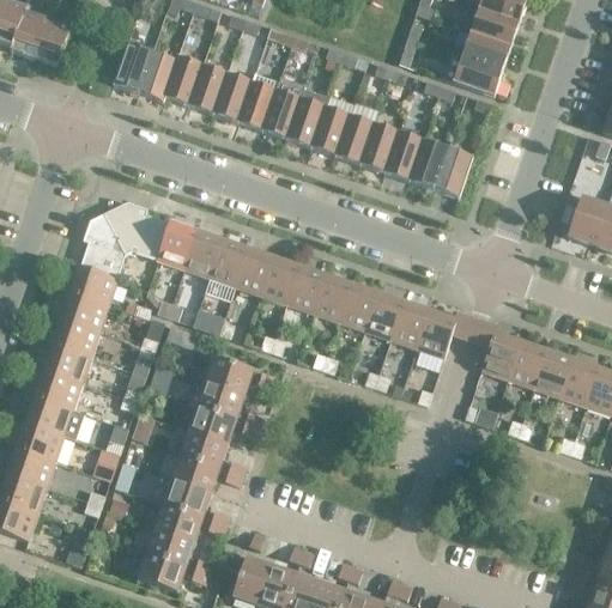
[(25,5),(12,0),(0,0),(0,41),(10,46),(11,46),(23,8),(24,8),(25,5)]
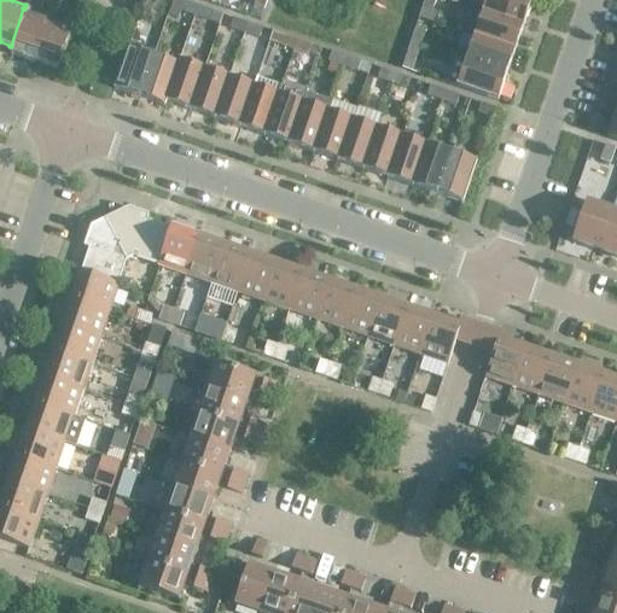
[(179,7),(193,12),(197,3),(190,0),(170,0),(167,11),(176,15),(179,7)]
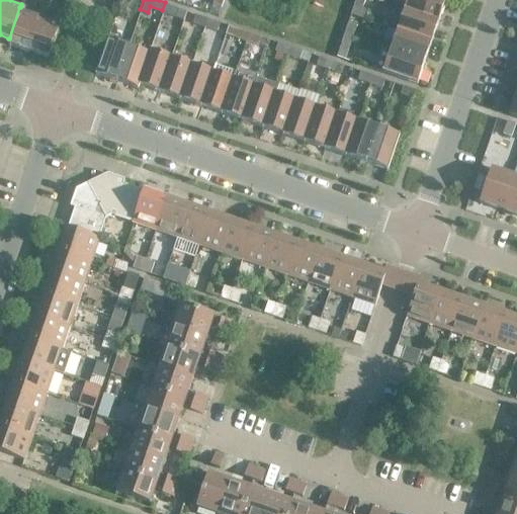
[(353,0),(350,11),(365,17),(368,8),(361,6),(363,0),(353,0)]
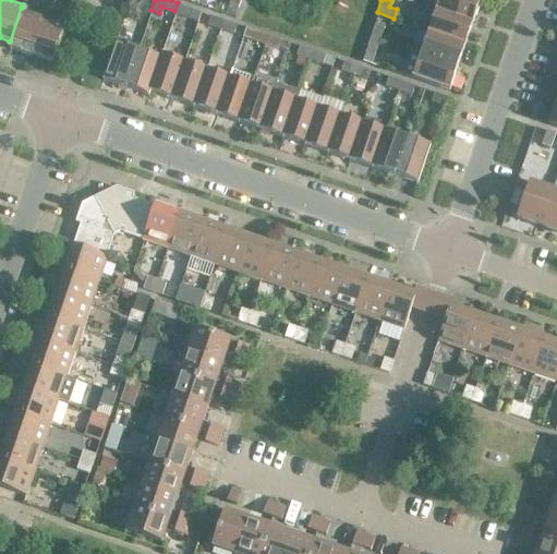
[(436,0),(434,8),(471,20),(477,0),(436,0)]
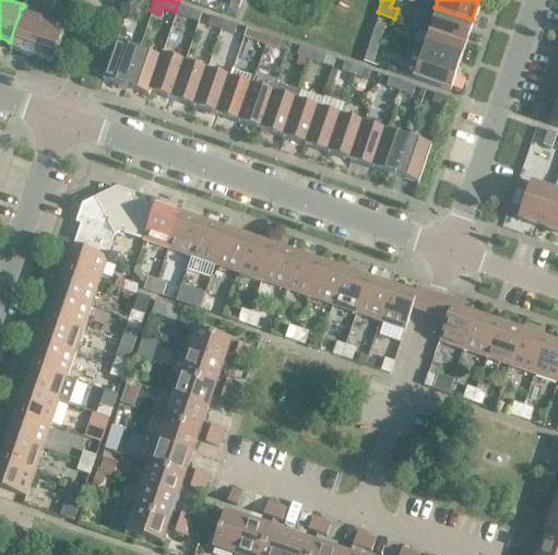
[(191,7),(178,2),(175,11),(188,15),(191,7)]
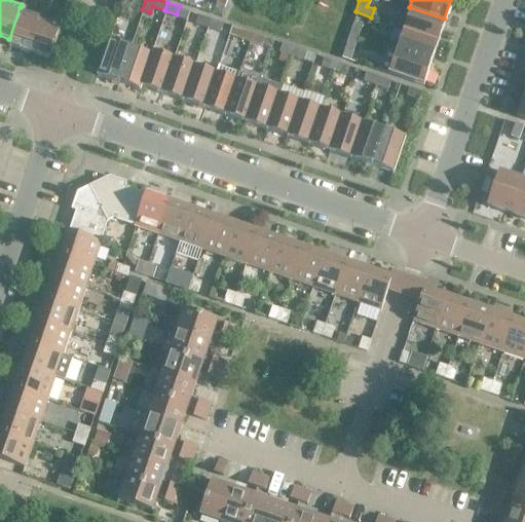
[(9,39),(8,39),(7,43),(28,49),(39,14),(21,7),(20,7),(9,39)]
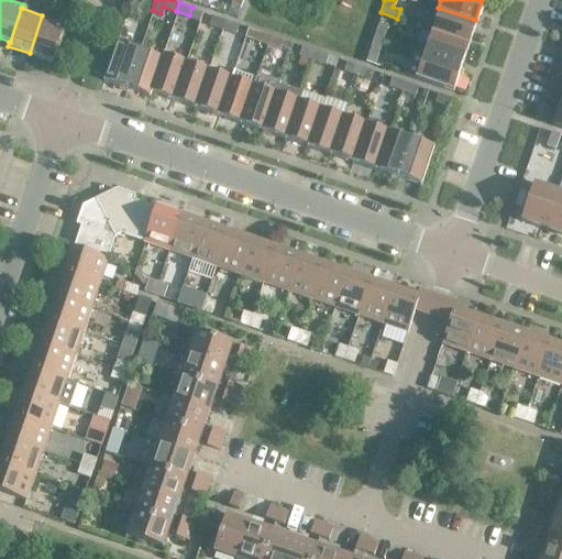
[(475,20),(438,8),(430,30),(467,43),(475,20)]
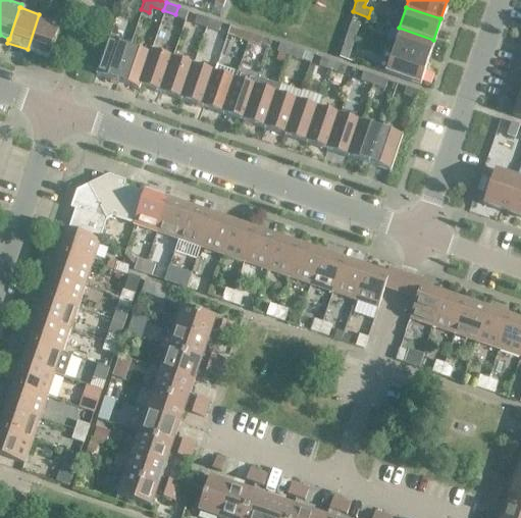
[(208,16),(196,12),(193,20),(205,24),(208,16)]
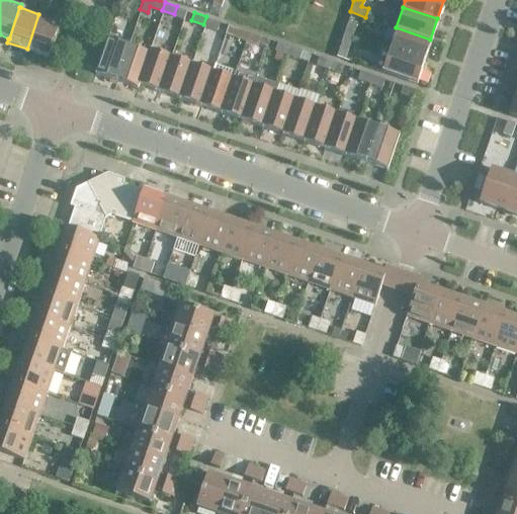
[(59,21),(38,14),(27,49),(48,56),(59,21)]
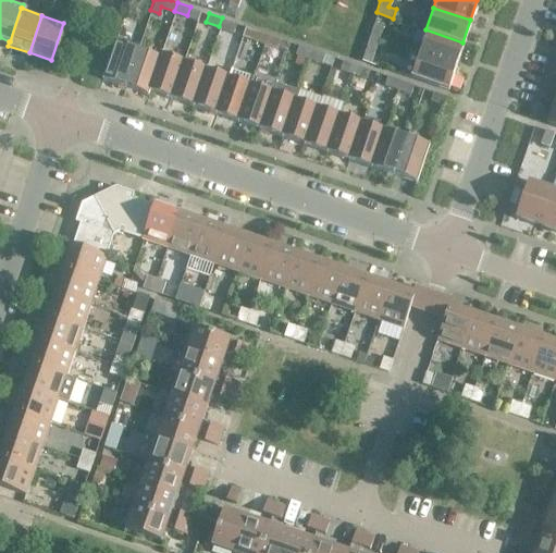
[(235,22),(222,17),(219,26),(232,31),(235,22)]
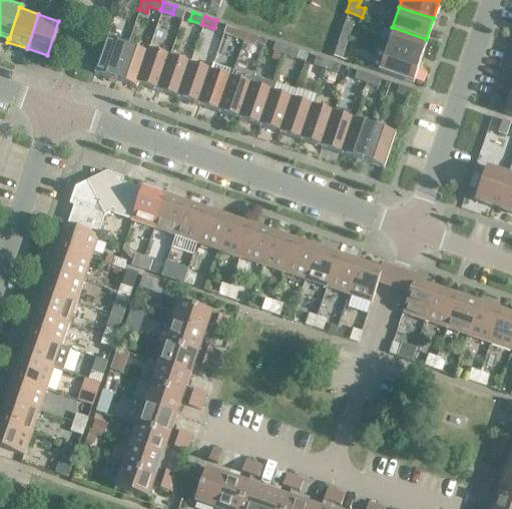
[(352,23),(344,20),(340,32),(348,35),(352,23)]
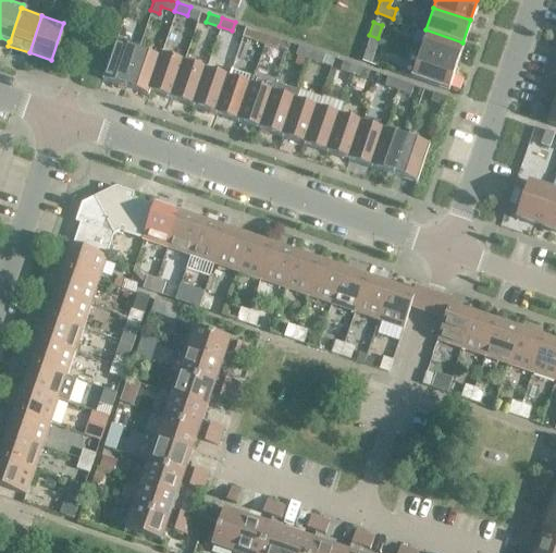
[(267,33),(254,28),(250,37),(263,41),(267,33)]
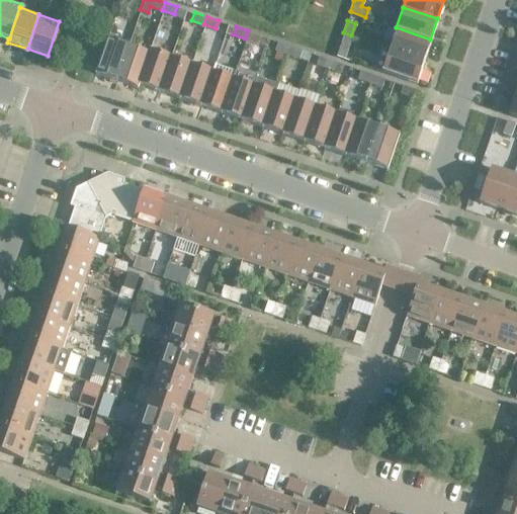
[(430,39),(396,27),(389,49),(423,60),(430,39)]
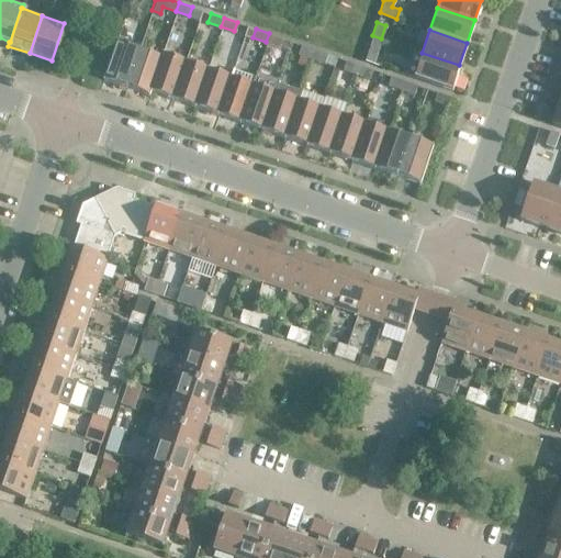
[(282,37),(269,33),(266,42),(279,46),(282,37)]
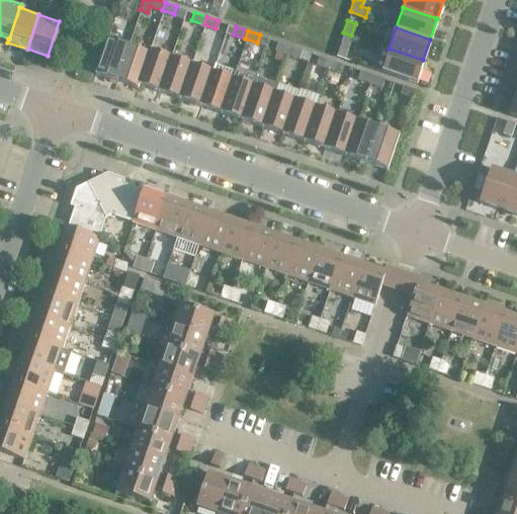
[(351,35),(343,32),(339,45),(347,48),(351,35)]
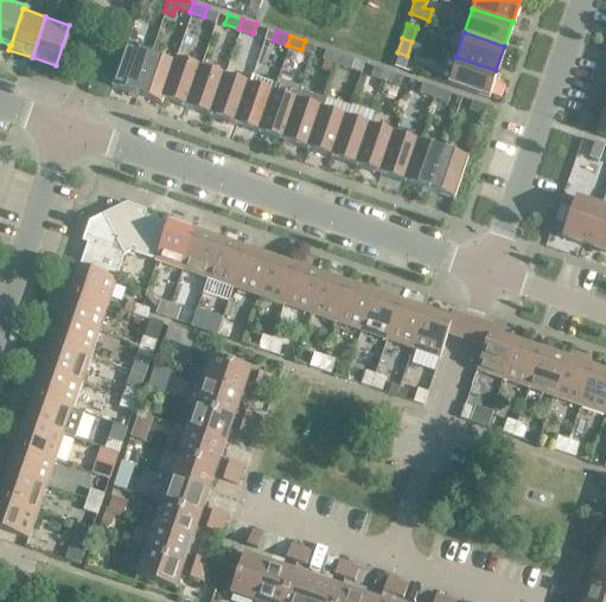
[(110,84),(135,93),(150,52),(125,44),(110,84)]
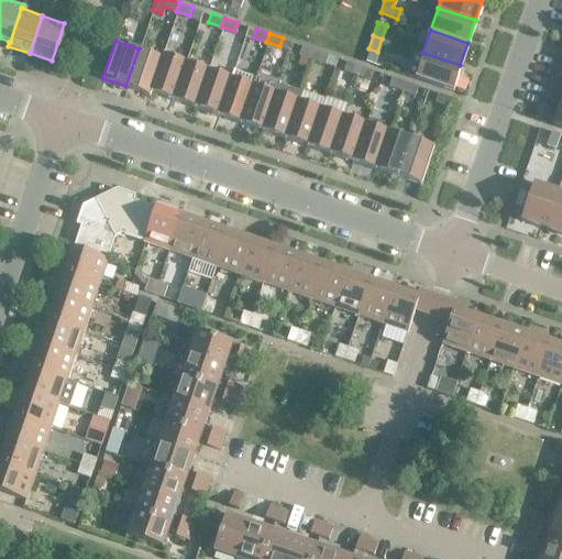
[(313,48),(300,44),(298,53),(311,57),(313,48)]
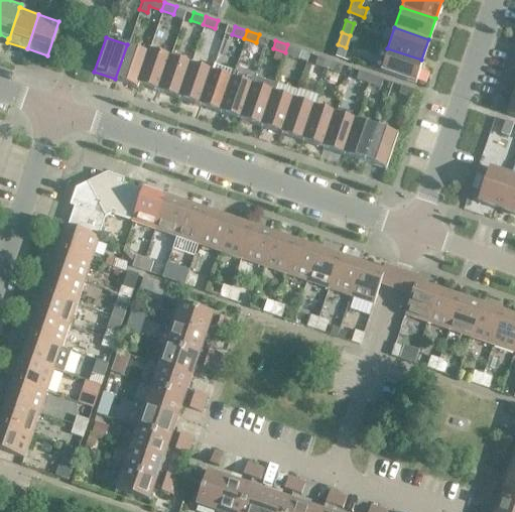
[(146,51),(127,44),(115,79),(136,86),(137,83),(137,82),(147,51),(146,51)]
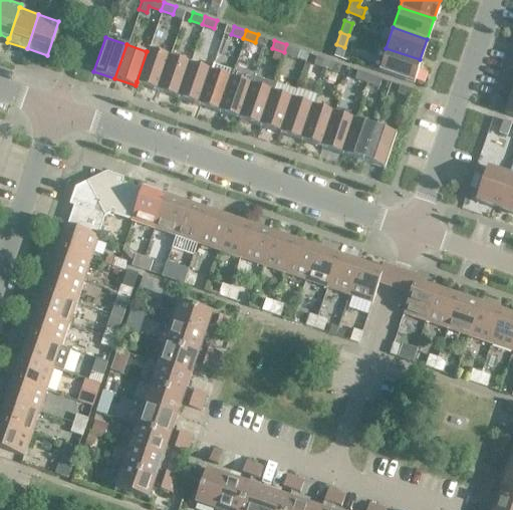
[(298,48),(286,44),(284,52),(296,56),(298,48)]
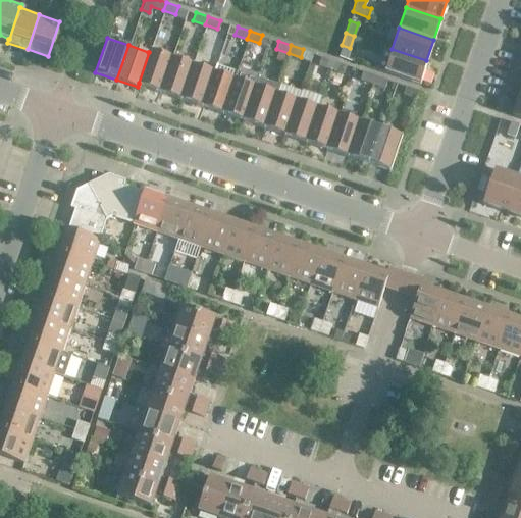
[(383,46),(376,67),(419,82),(426,60),(392,49),(383,46)]
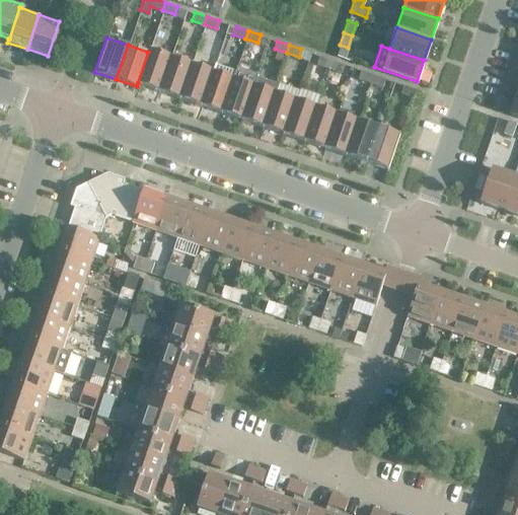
[(149,48),(147,52),(148,52),(138,82),(138,83),(158,89),(170,55),(149,48)]
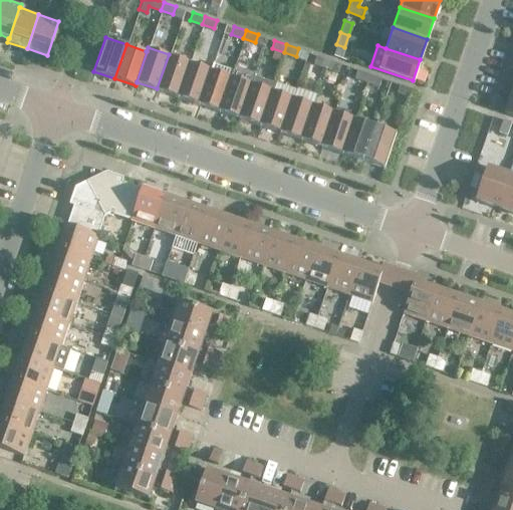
[(189,61),(169,54),(157,88),(178,95),(189,61)]
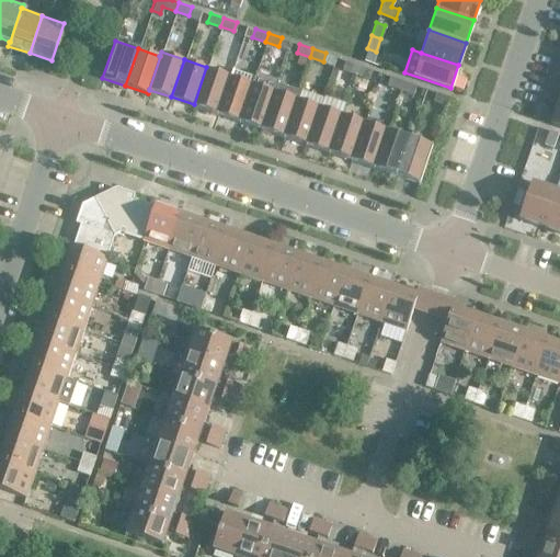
[(357,64),(344,59),(341,68),(354,72),(357,64)]
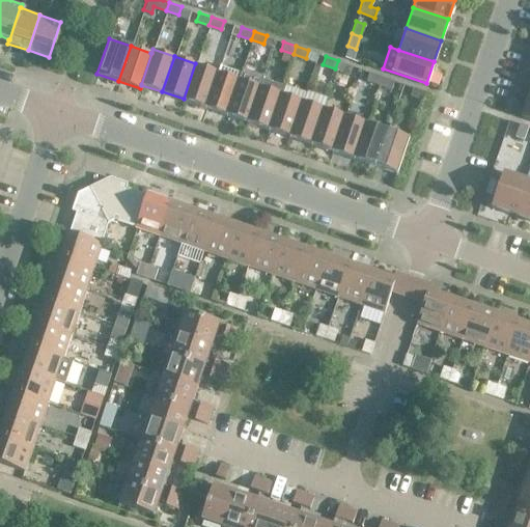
[(351,64),(338,60),(335,68),(347,73),(351,64)]
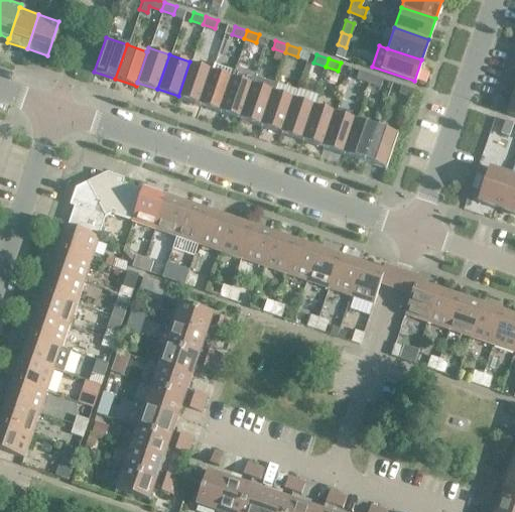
[(211,69),(189,61),(178,96),(199,103),(211,69)]
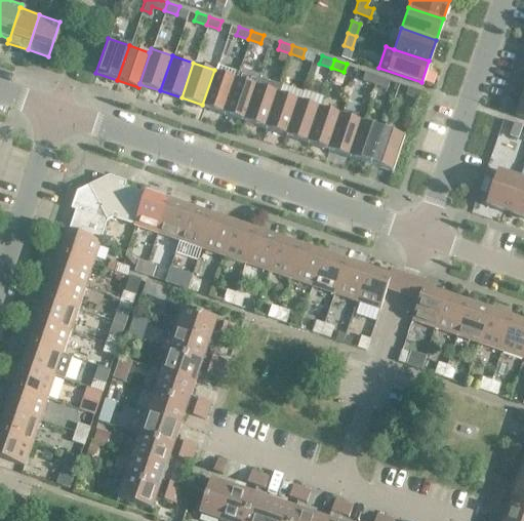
[(216,63),(214,70),(202,105),(223,112),(238,70),(216,63)]
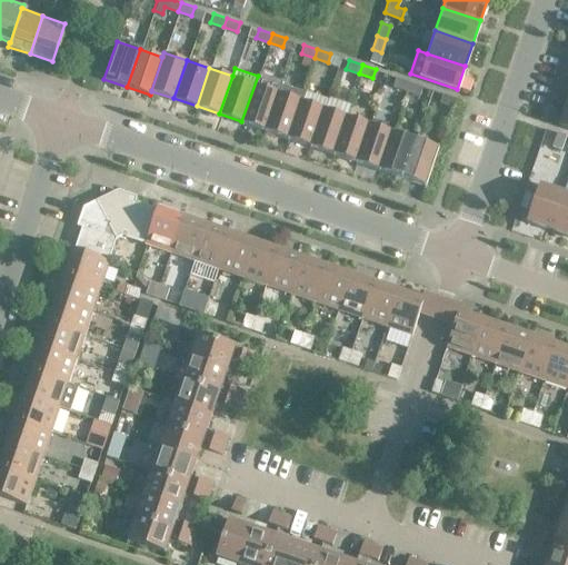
[(259,71),(258,76),(241,121),(265,129),(280,83),(282,79),(259,71)]
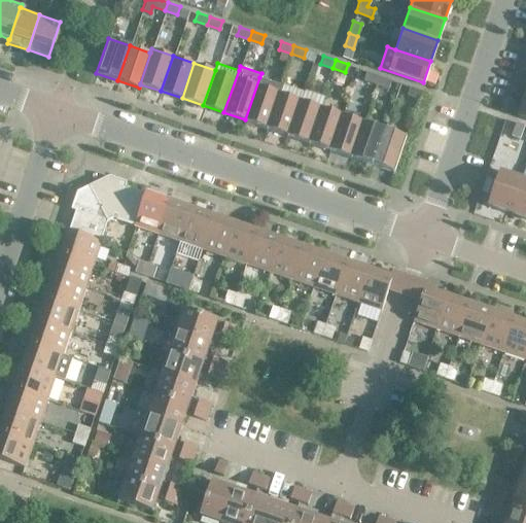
[(378,74),(365,70),(362,78),(375,82),(378,74)]
